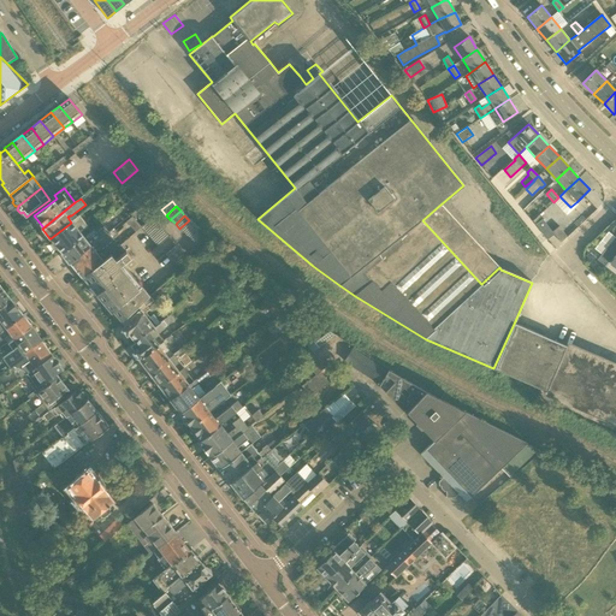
[(61,253),(82,237),(80,234),(87,227),(78,217),(71,223),(51,238),(61,253)]
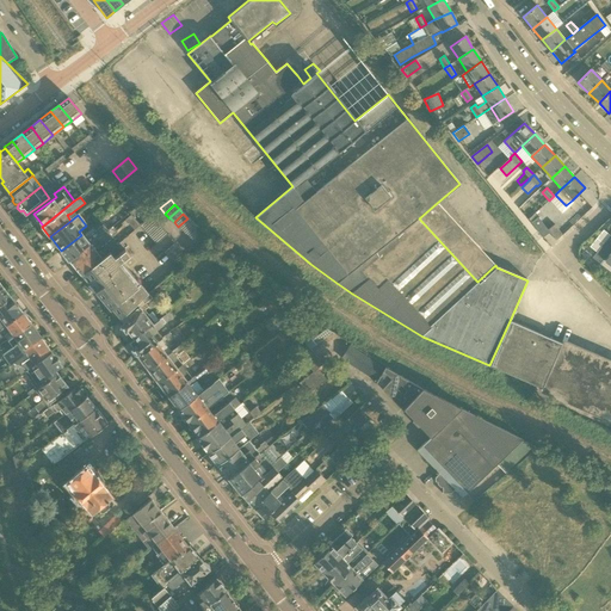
[(140,226),(144,230),(154,222),(149,217),(140,226)]
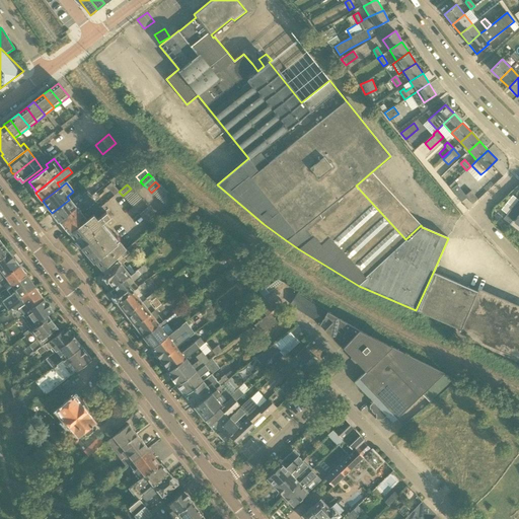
[(155,196),(163,189),(159,184),(159,186),(152,192),(155,196)]
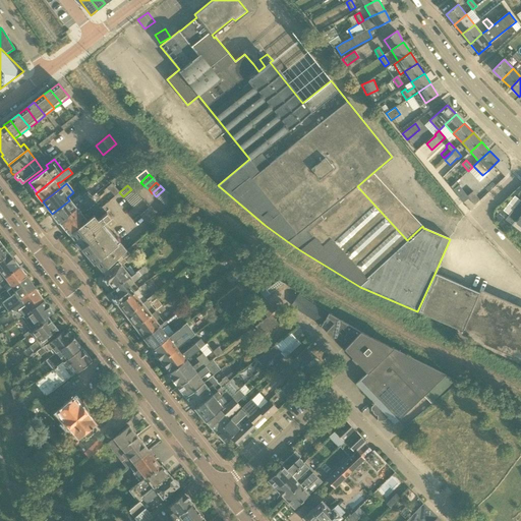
[(469,198),(468,197),(459,185),(453,189),(463,203),(469,198)]
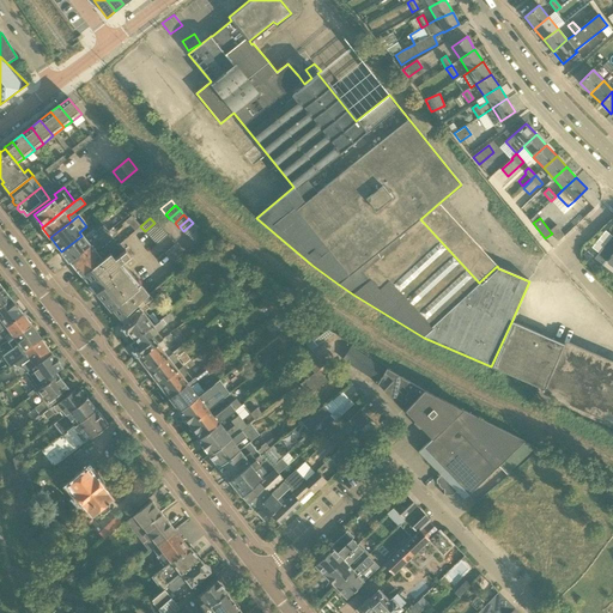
[(158,228),(155,223),(145,231),(149,236),(158,228)]
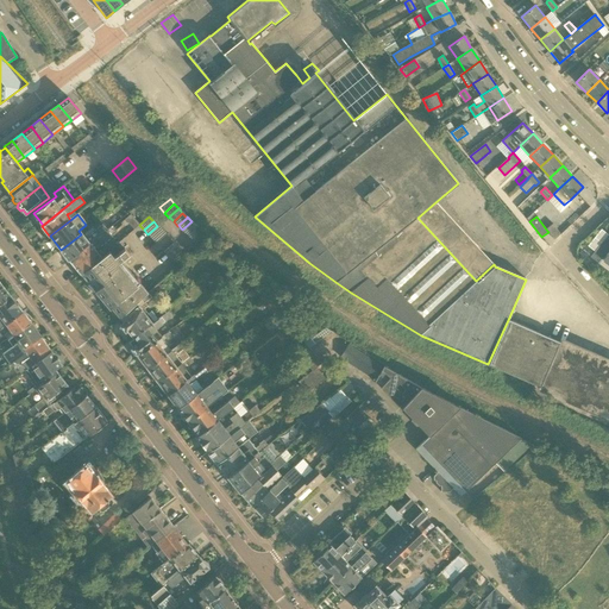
[(187,234),(187,233),(195,226),(192,221),(182,230),(187,234)]
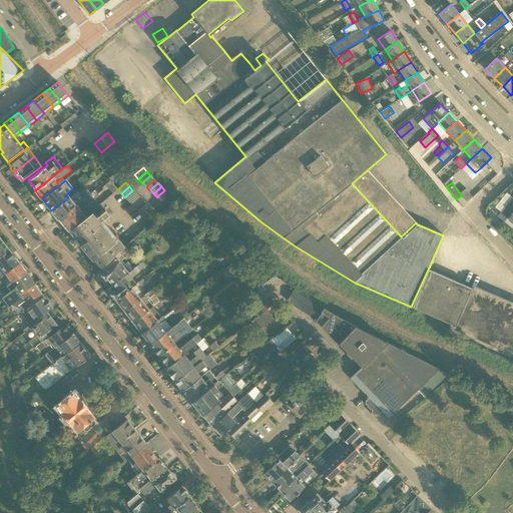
[(57,219),(58,218),(90,193),(87,188),(74,198),(75,198),(72,200),(69,196),(68,197),(51,210),(50,210),(57,219)]
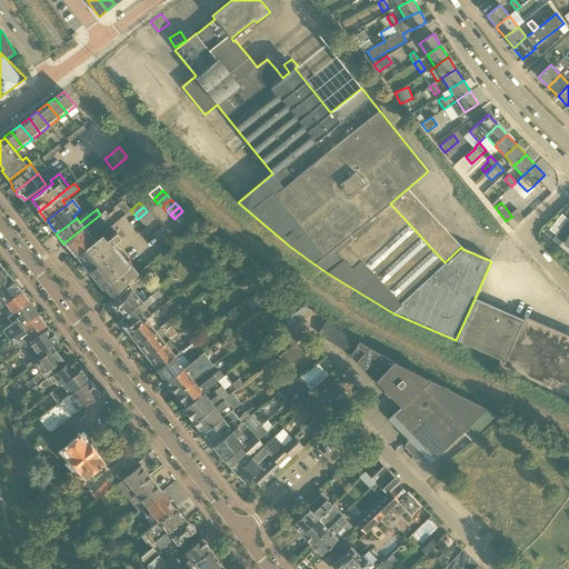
[(179,222),(187,215),(183,210),(182,211),(175,218),(179,222)]
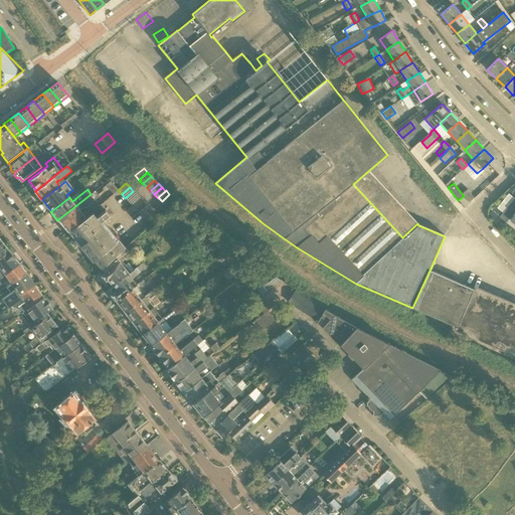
[(463,195),(464,196),(469,202),(475,198),(468,190),(467,191),(468,191),(463,195)]
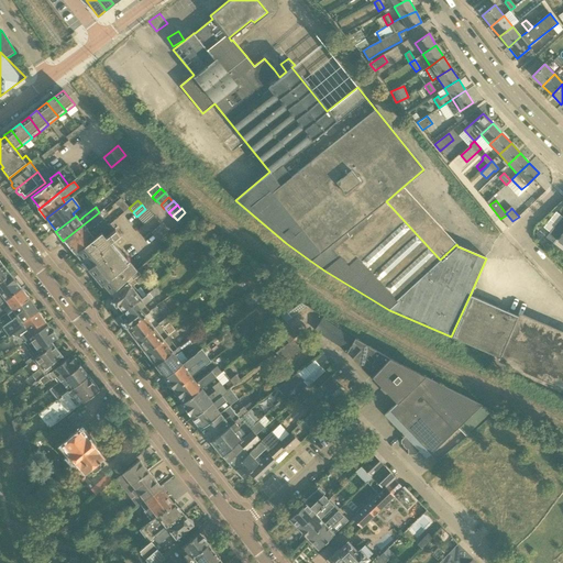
[(136,217),(141,221),(150,213),(145,209),(136,217)]
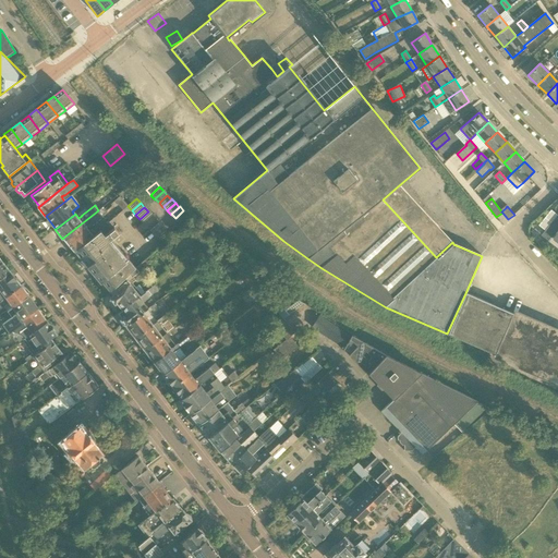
[(104,218),(102,217),(104,217),(98,210),(63,238),(69,244),(104,218)]
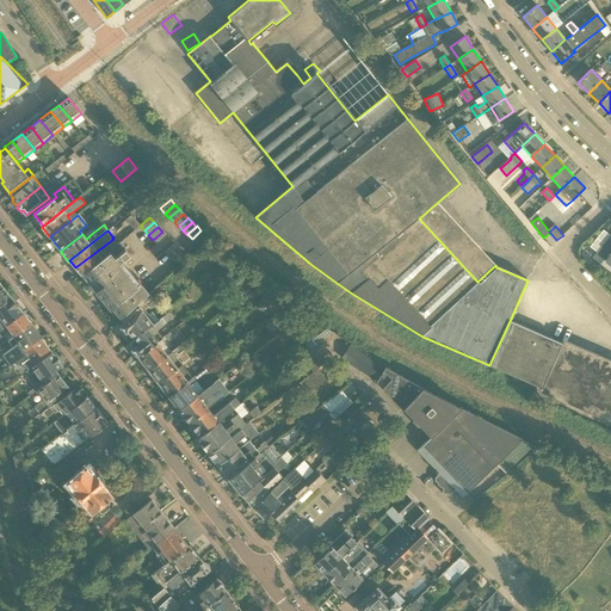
[(192,239),(196,242),(205,235),(201,230),(192,239)]
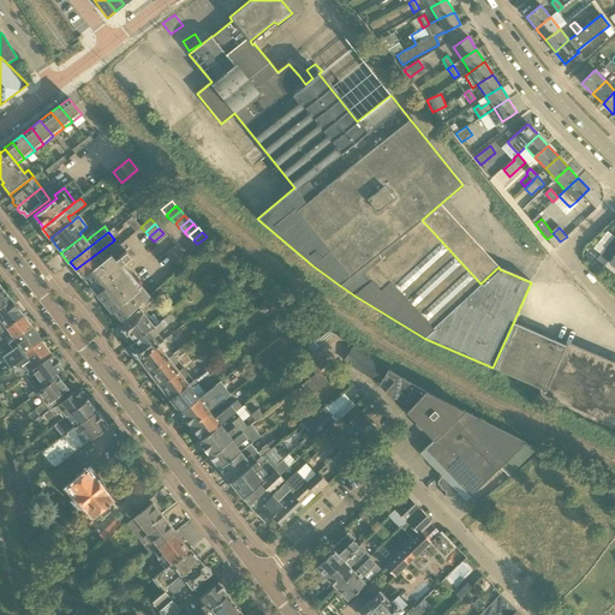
[(167,238),(163,233),(154,242),(157,246),(167,238)]
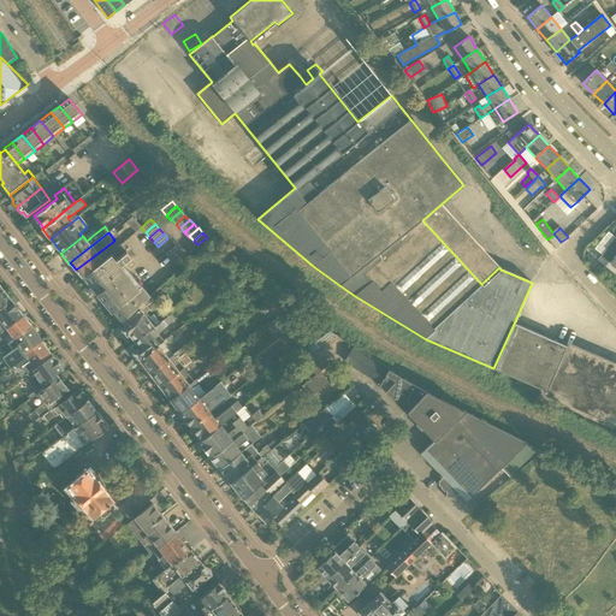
[(211,241),(207,237),(197,244),(201,249),(211,241)]
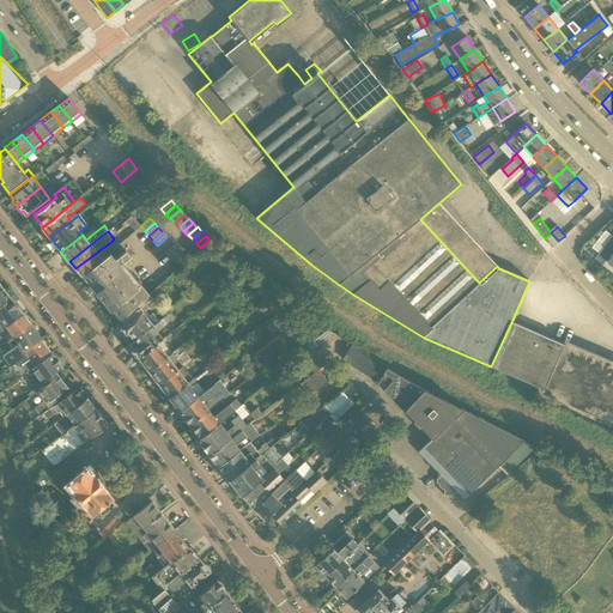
[(110,254),(110,253),(120,246),(114,240),(76,268),(82,275),(83,275),(110,254)]
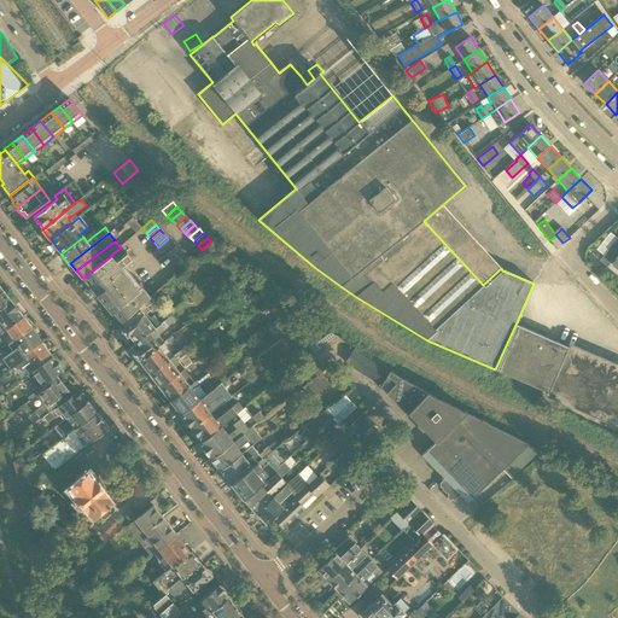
[(165,256),(170,261),(180,252),(175,248),(165,256)]
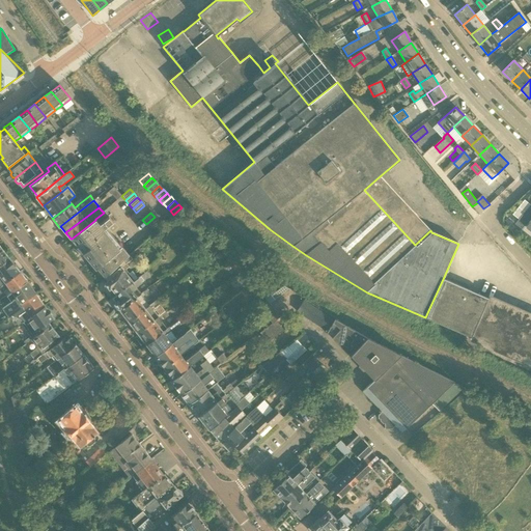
[(113,241),(109,235),(104,229),(112,222),(109,217),(100,224),(95,220),(72,239),(83,253),(84,255),(89,261),(96,270),(98,269),(105,277),(113,270),(129,255),(121,246),(119,248),(113,241)]
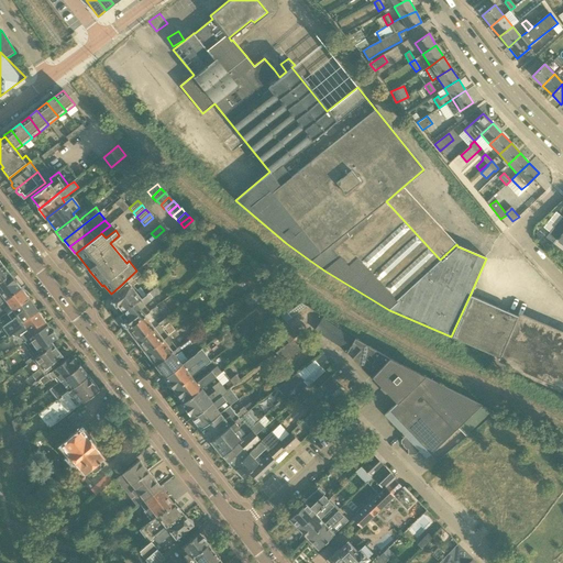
[(155,238),(159,242),(168,234),(164,230),(155,238)]
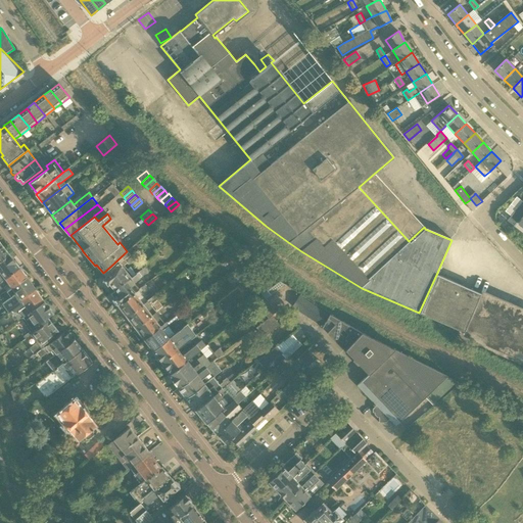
[(160,222),(156,218),(148,225),(152,229),(160,222)]
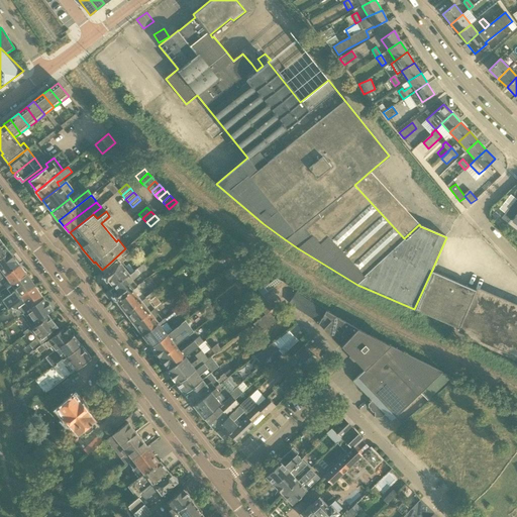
[(0,257),(9,250),(0,239),(0,257)]
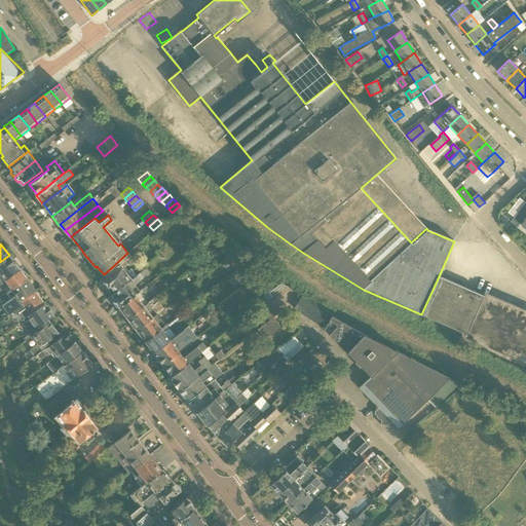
[(115,292),(136,275),(130,268),(126,272),(122,268),(127,264),(125,261),(130,257),(127,253),(112,267),(114,269),(106,275),(108,277),(104,280),(104,282),(104,284),(106,287),(108,287),(109,287),(110,286),(115,292)]
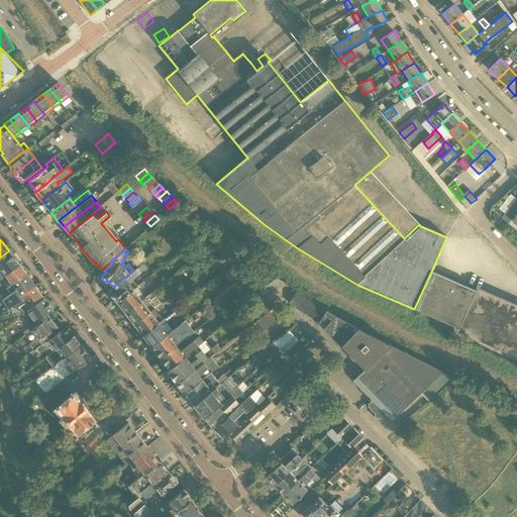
[(5,275),(19,264),(9,250),(0,257),(0,263),(2,266),(0,267),(0,279),(5,276),(5,275)]
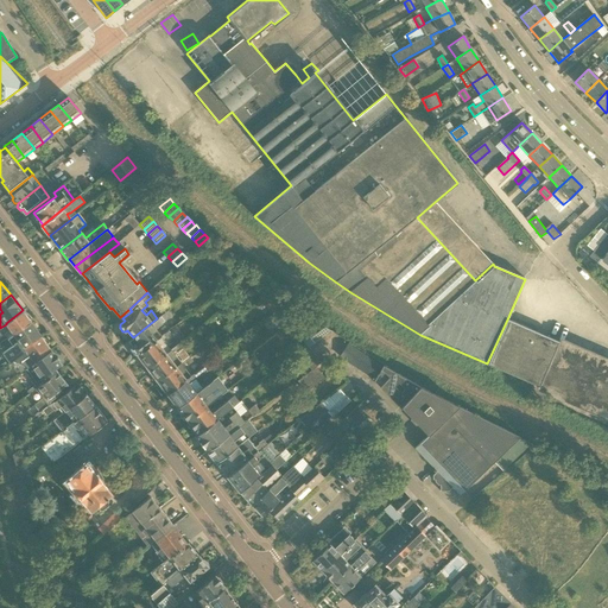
[(282,303),(274,295),(264,303),(271,311),(282,303)]
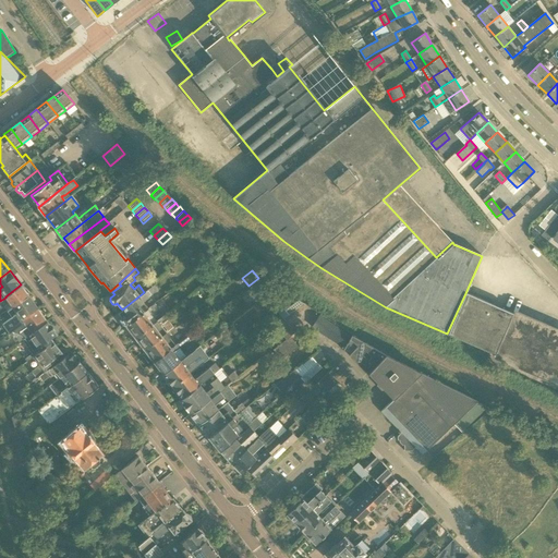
[(12,307),(28,295),(21,284),(5,296),(5,298),(0,301),(0,310),(9,303),(12,307)]
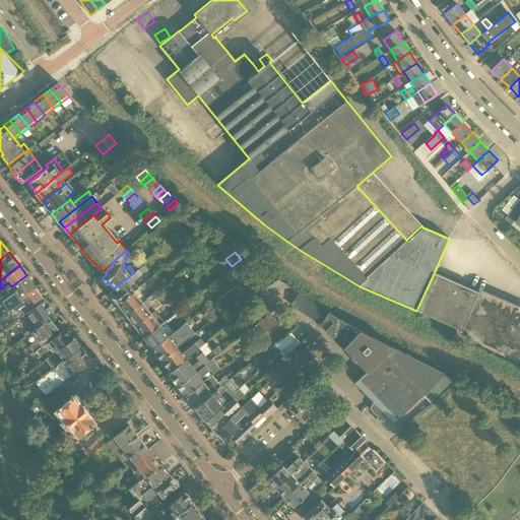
[(238,265),(232,270),(236,275),(242,270),(238,265)]
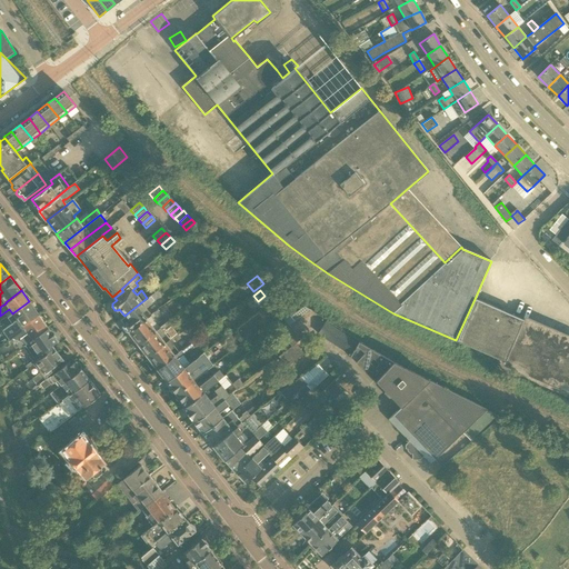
[(151,316),(151,315),(146,308),(160,296),(157,291),(148,298),(147,298),(125,316),(121,319),(125,323),(122,325),(123,327),(122,328),(126,332),(127,331),(128,332),(129,332),(129,333),(151,316)]
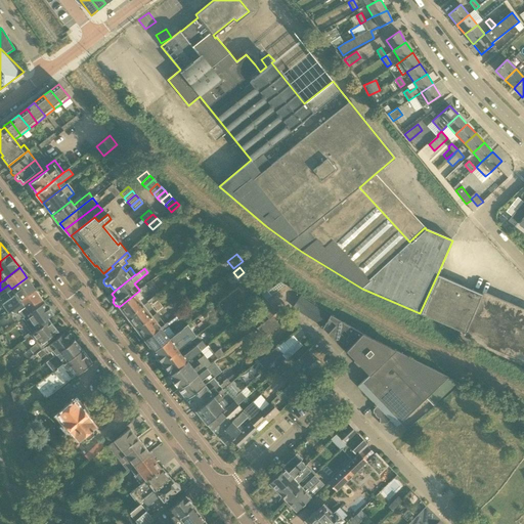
[(523,312),(437,275),(420,313),(460,331),(461,330),(523,358),(523,312)]
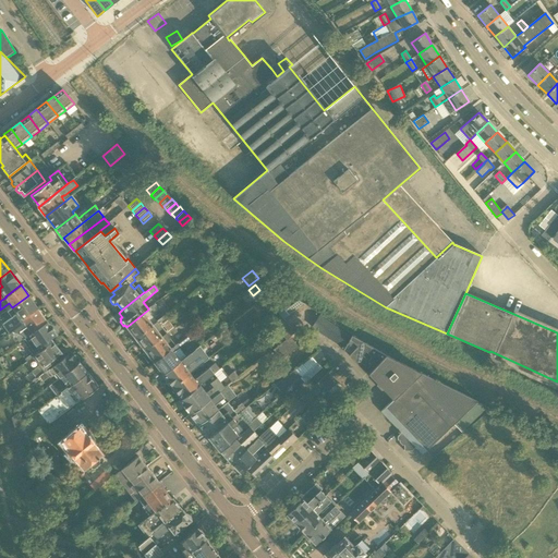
[(22,319),(37,308),(28,295),(12,307),(8,311),(12,317),(2,325),(10,334),(24,323),(24,322),(22,319)]
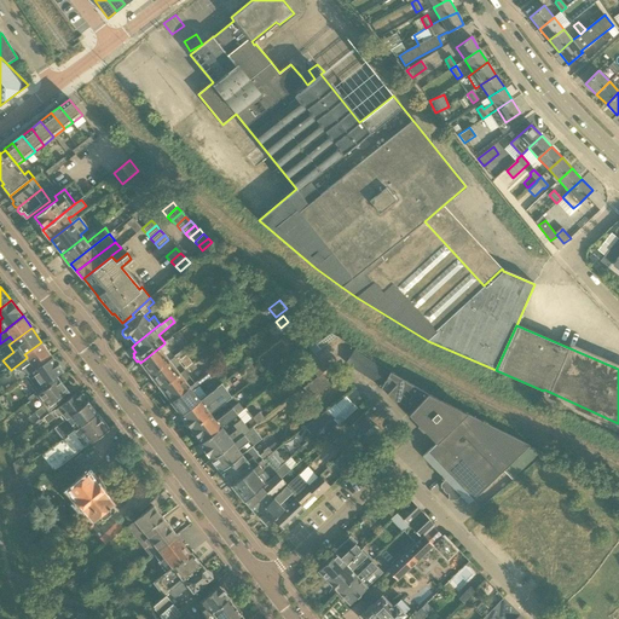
[(311,337),(320,351),(335,339),(324,328),(311,337)]
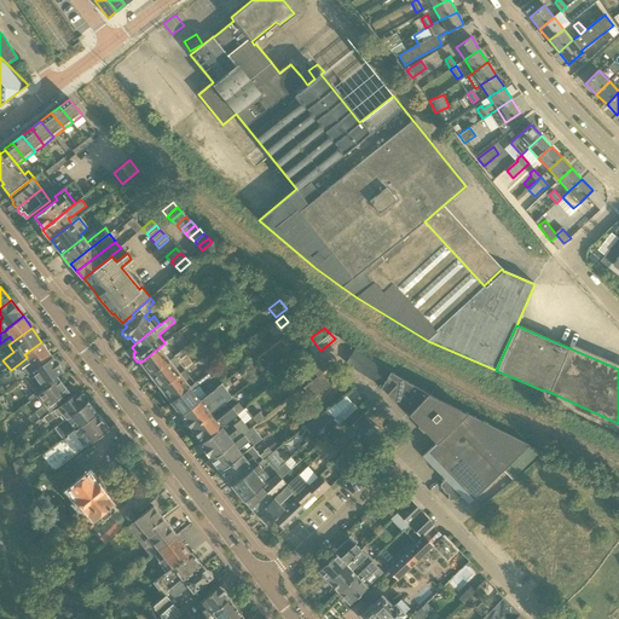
[(174,357),(168,350),(168,348),(167,346),(168,343),(169,345),(172,346),(177,342),(172,336),(165,342),(165,343),(140,363),(145,369),(144,371),(146,374),(149,374),(150,376),(174,357)]
